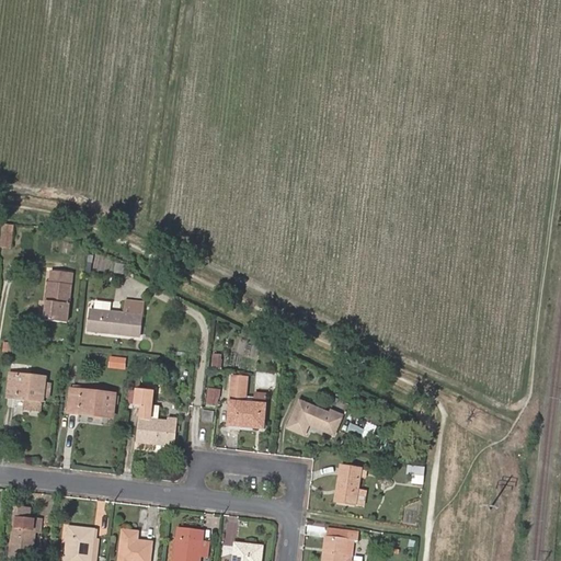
[(2,227),(0,245),(12,248),(14,228),(2,227)]
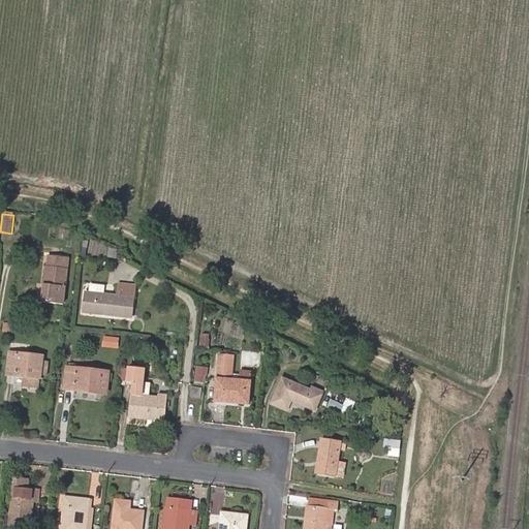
[(41,301),(63,304),(68,259),(48,256),(41,301)]
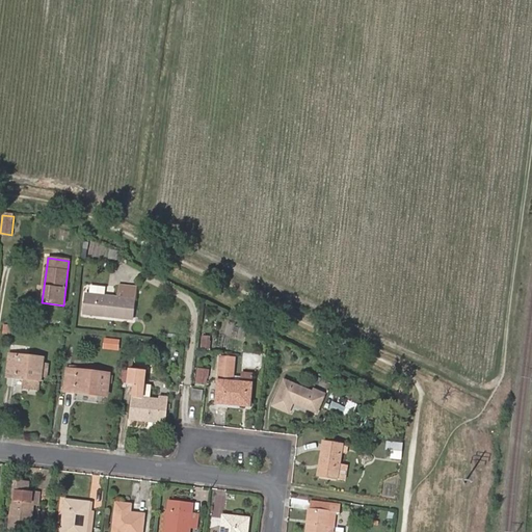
[(135,299),(136,288),(120,286),(118,297),(135,299)]
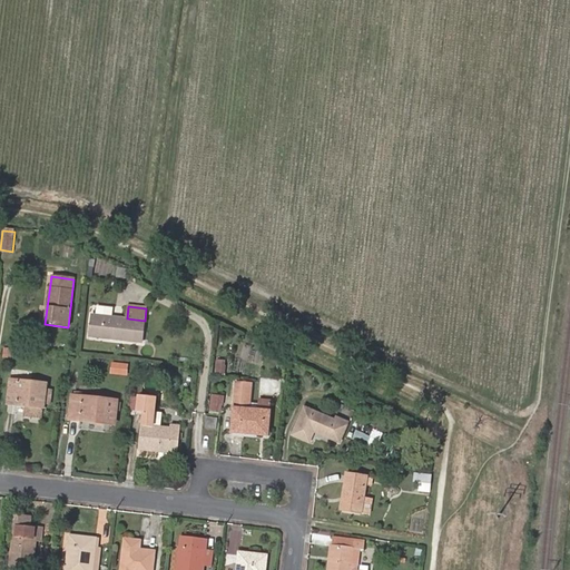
[(143,343),(145,321),(127,318),(91,315),(89,337),(143,343)]
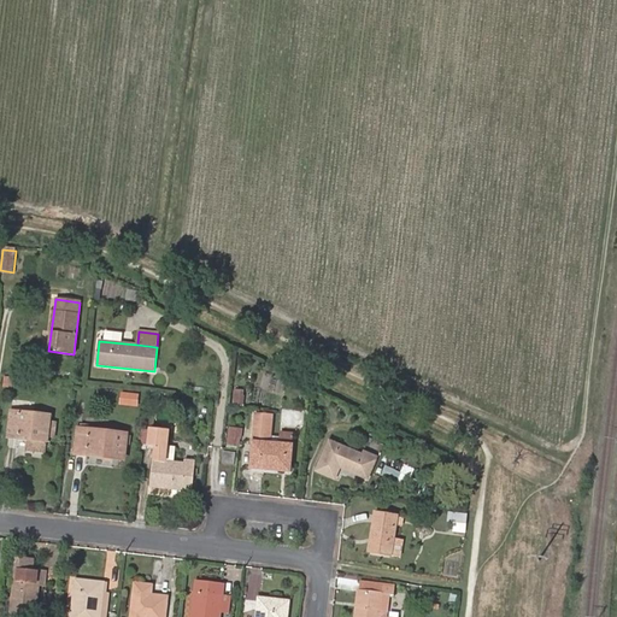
[(4,387),(16,388),(17,378),(5,377),(4,387)]
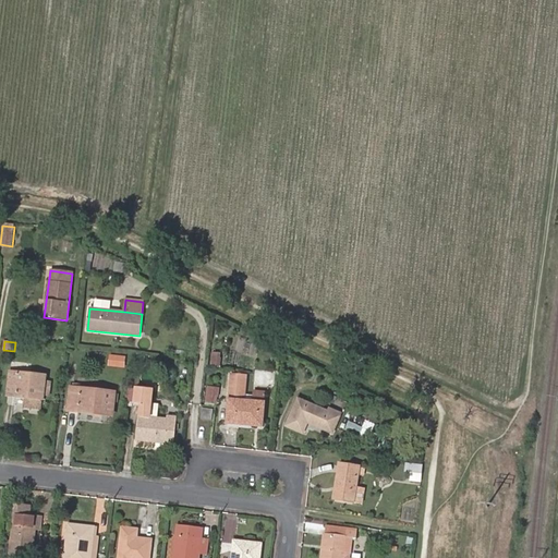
[(124,366),(124,356),(110,355),(110,365),(124,366)]
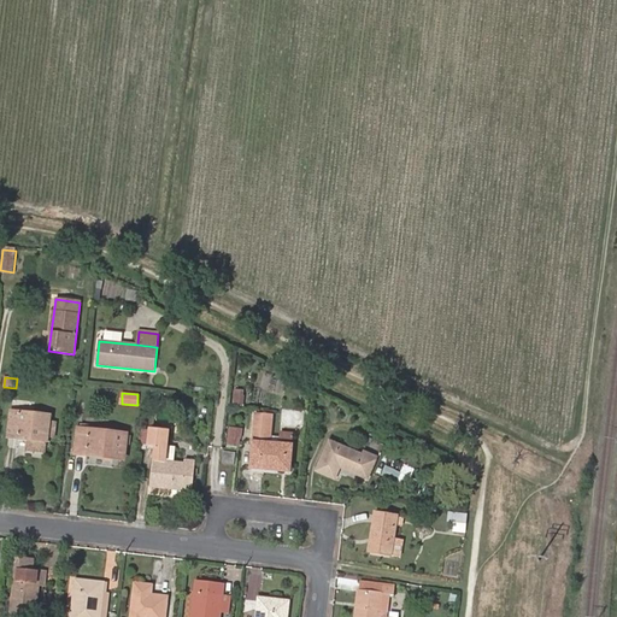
[(51,416),(11,411),(7,438),(27,440),(46,441),(48,441),(51,416)]
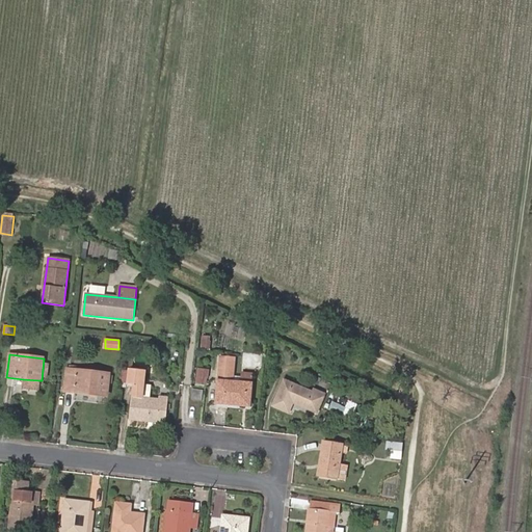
[(233,382),(235,358),(221,357),(218,381),(233,382)]
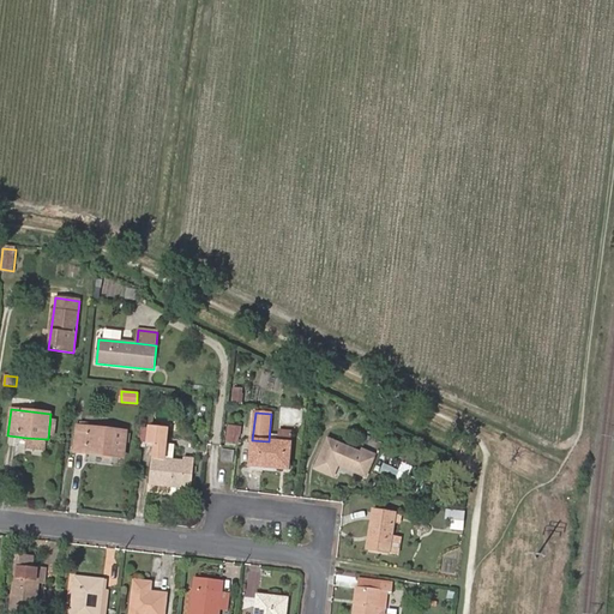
[(156,444),(166,445),(168,426),(148,423),(146,443),(156,444)]
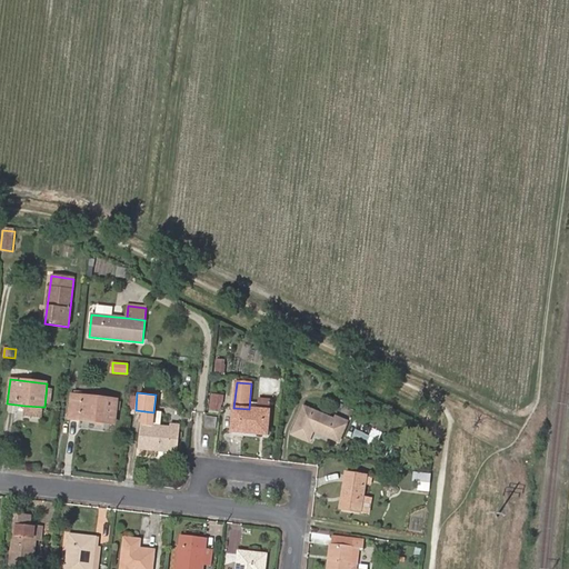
[(221,406),(222,397),(211,395),(210,410),(219,411),(219,406),(221,406)]
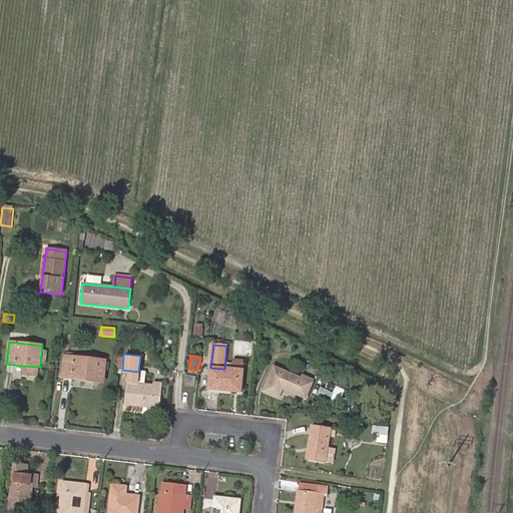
[(65,357),(63,378),(102,383),(105,361),(65,357)]
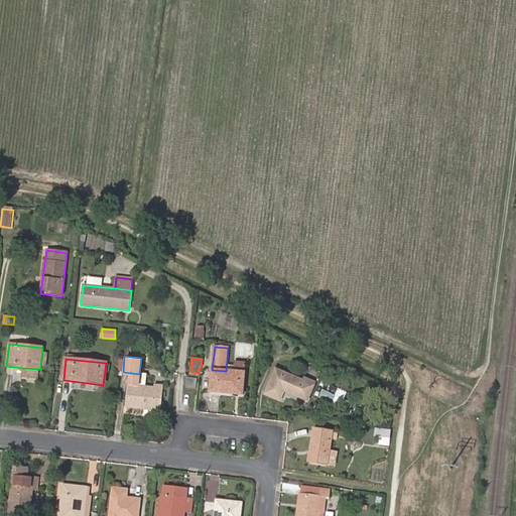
[(244,373),(245,364),(235,363),(234,372),(244,373)]
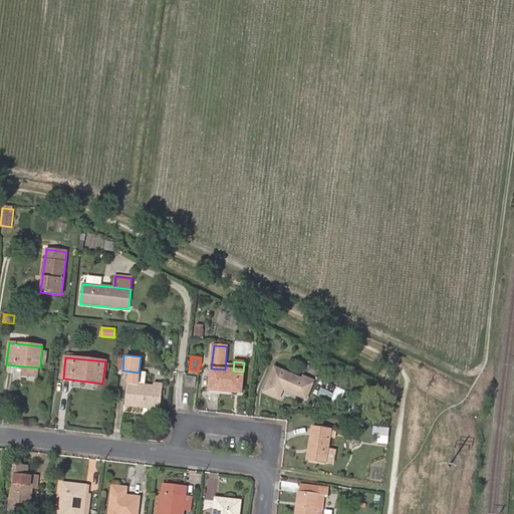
[(38,376),(38,367),(22,366),(21,375),(38,376)]
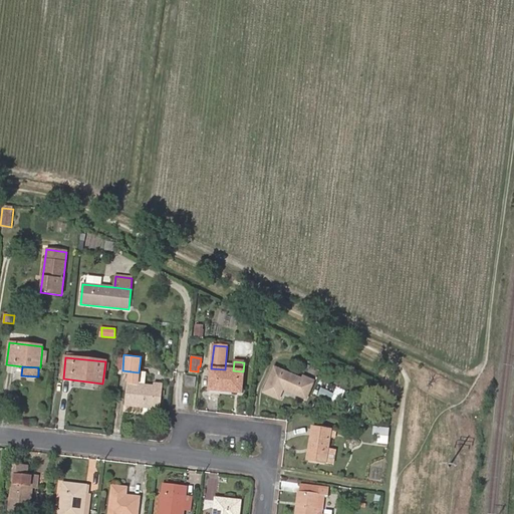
[(303,376),(302,379),(275,367),(264,392),(278,399),(283,390),(305,399),(313,381),(303,376)]
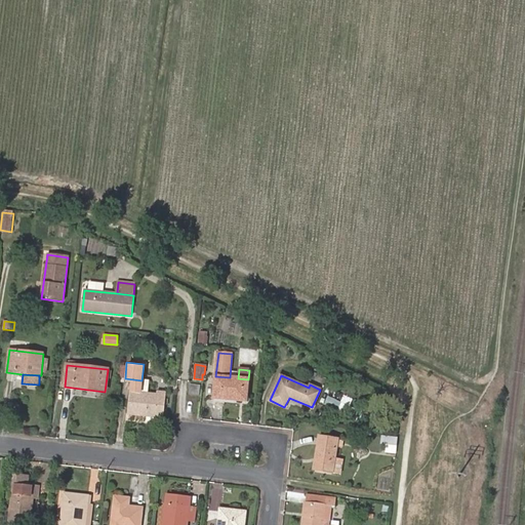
[(246,401),(248,379),(238,378),(230,377),(215,376),(214,398),(246,401)]
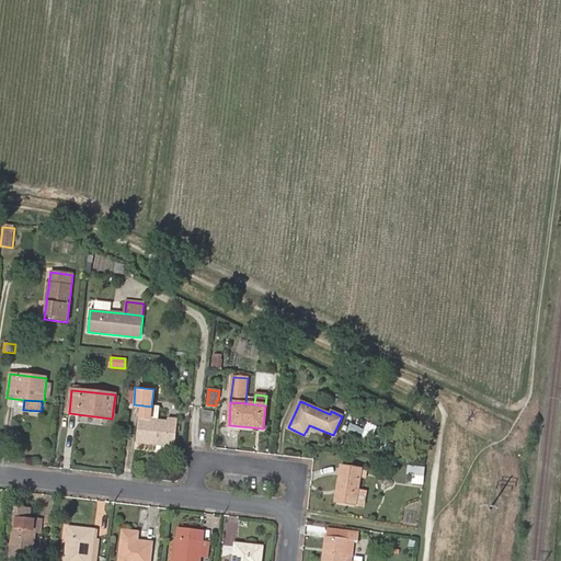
[(150,416),(151,407),(142,405),(141,419),(150,420),(150,416)]
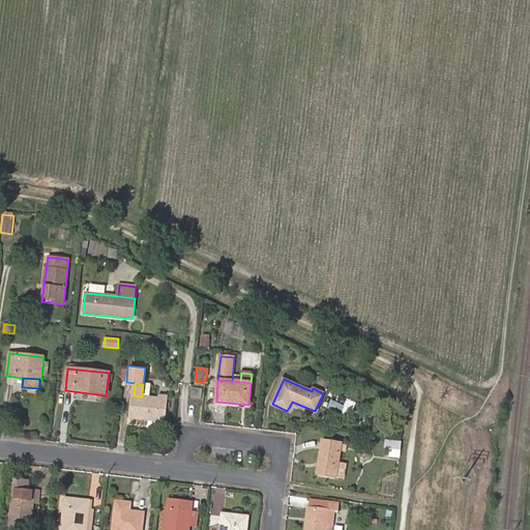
[(149,394),(151,384),(143,384),(142,393),(149,394)]
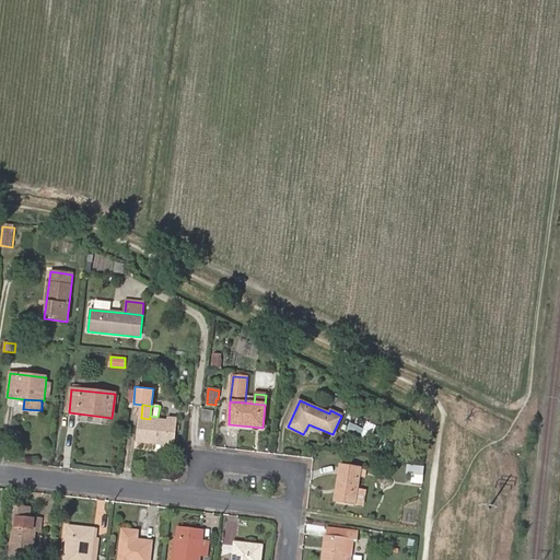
[(213,411),(202,410),(201,421),(212,422),(213,411)]
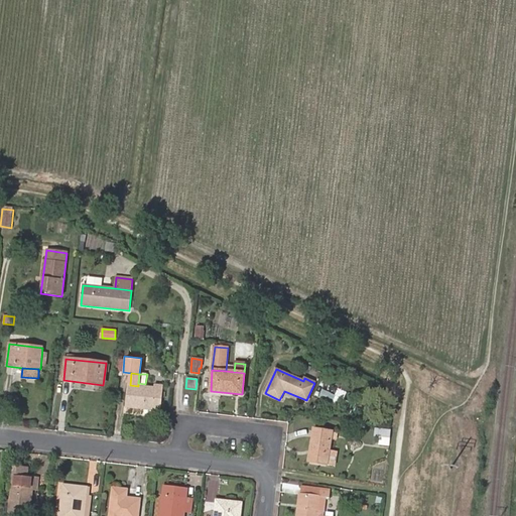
[(154,387),(138,386),(130,385),(128,385),(126,407),(160,411),(162,386),(154,385),(154,387)]
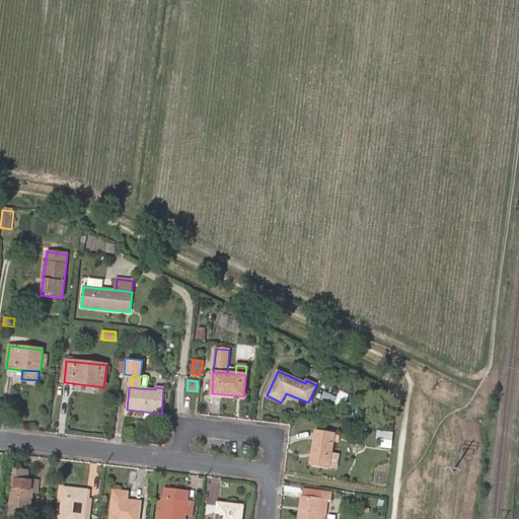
[(316,425),(314,431),(335,435),(336,428),(316,425)]
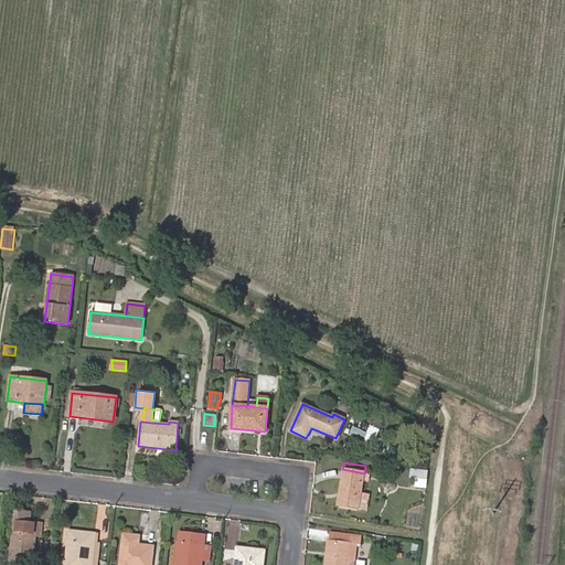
[(427,487),(429,470),(412,467),(411,478),(417,478),(416,486),(427,487)]
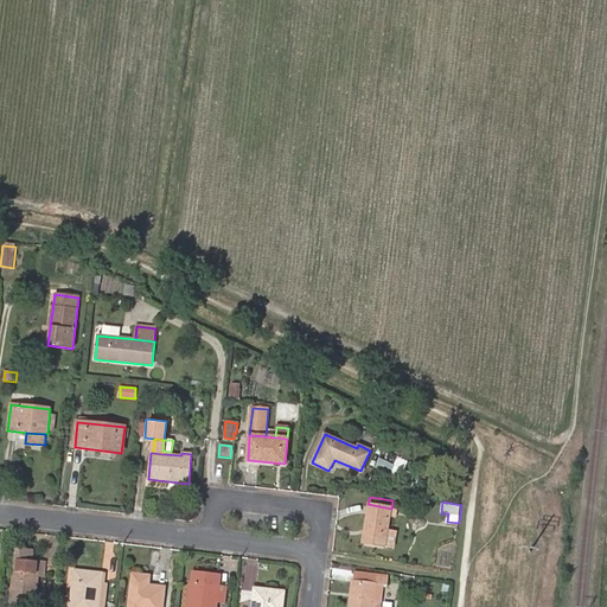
[(391,509),(368,504),(362,543),(385,547),(388,529),(391,509)]
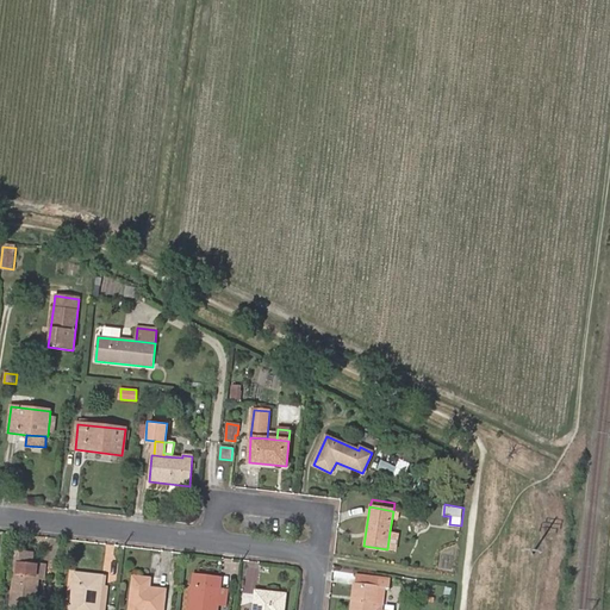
[(396,551),(398,534),(390,531),(387,549),(396,551)]
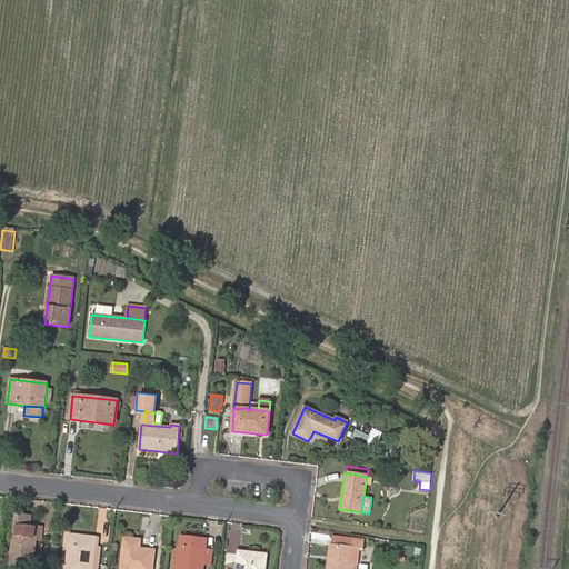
[(9,565),(32,568),(37,529),(29,528),(30,518),(16,517),(9,565)]
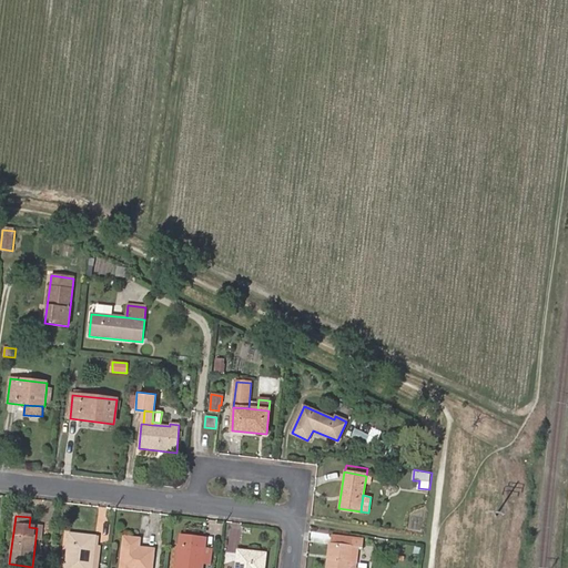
[(332,533),(331,544),(353,547),(362,548),(364,537),(332,533)]
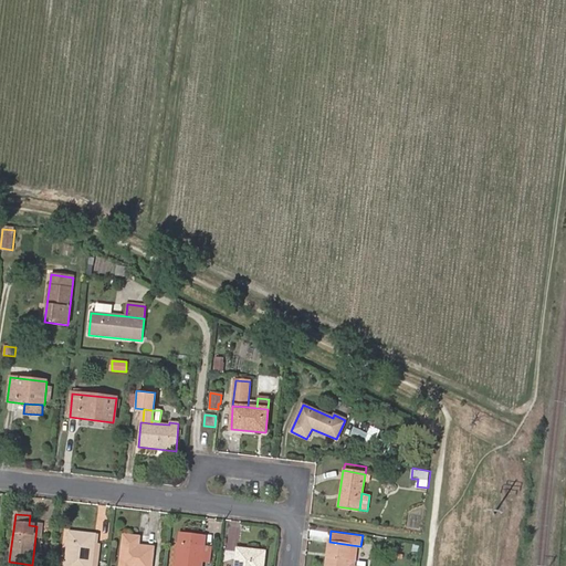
[(91,565),(95,535),(70,532),(65,565),(91,565)]
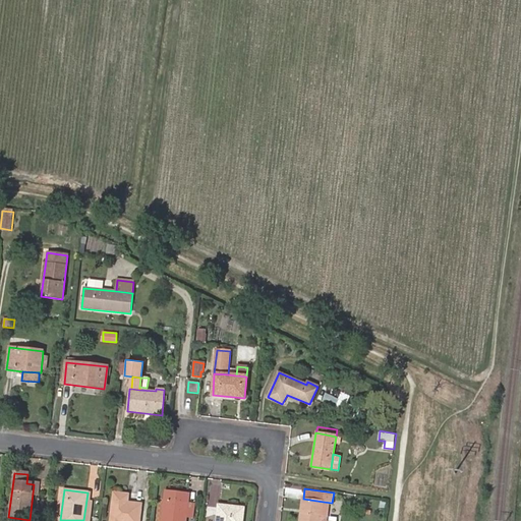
[(185,520),(188,494),(165,491),(161,520),(185,520)]
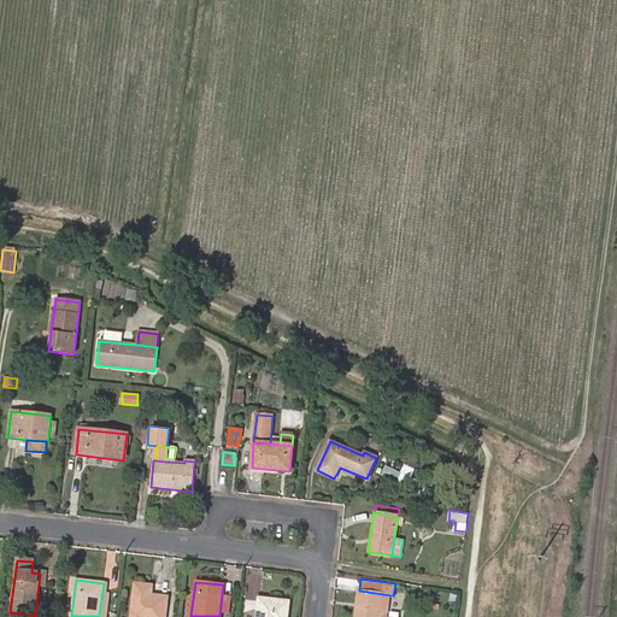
[(164,616),(166,597),(151,595),(152,586),(135,583),(130,616),(164,616)]
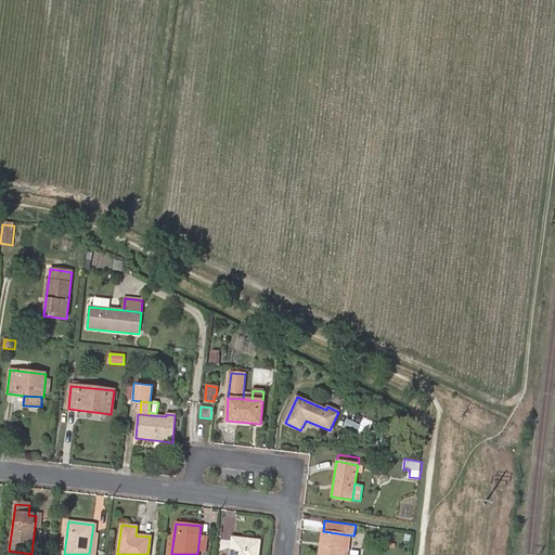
[(387,538),(404,540),(405,533),(388,530),(387,538)]
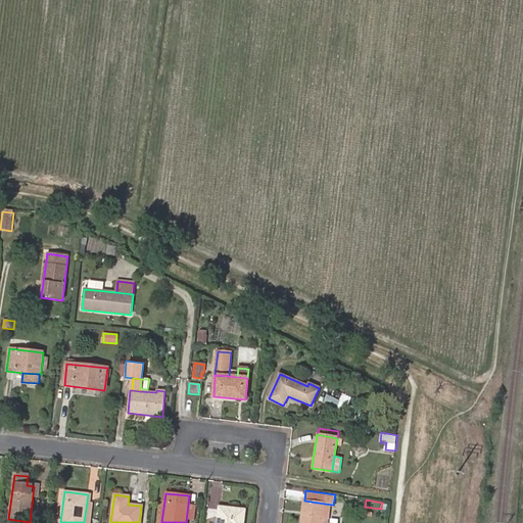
[(323,522),(325,505),(325,504),(304,501),(303,501),(300,522),(323,522)]
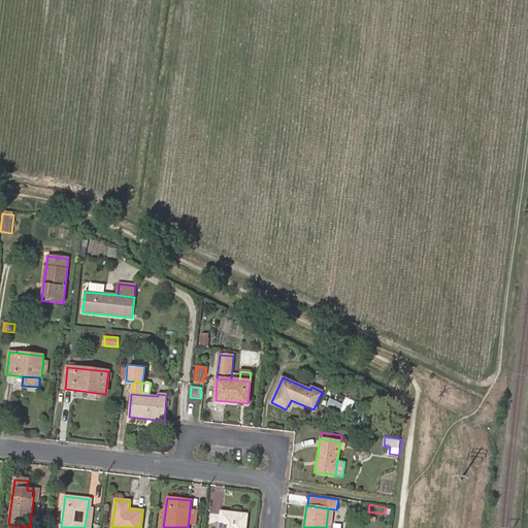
[(244,527),(246,515),(222,512),(219,527),(244,527)]
